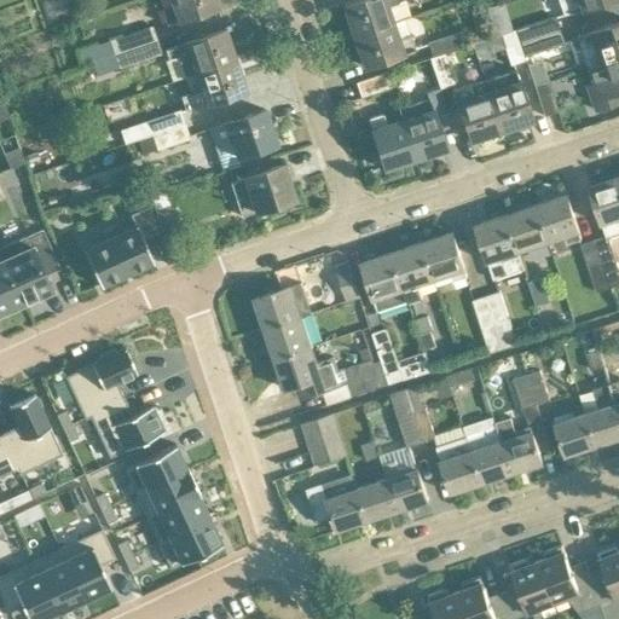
[(214,0),(171,0),(173,5),(161,10),(166,24),(217,6),(214,0)]
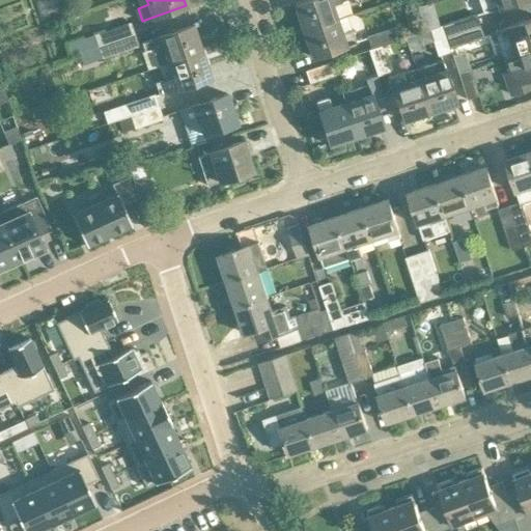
[(306,0),(295,4),(304,30),(337,19),(332,6),(342,2),(340,0),(306,0)]
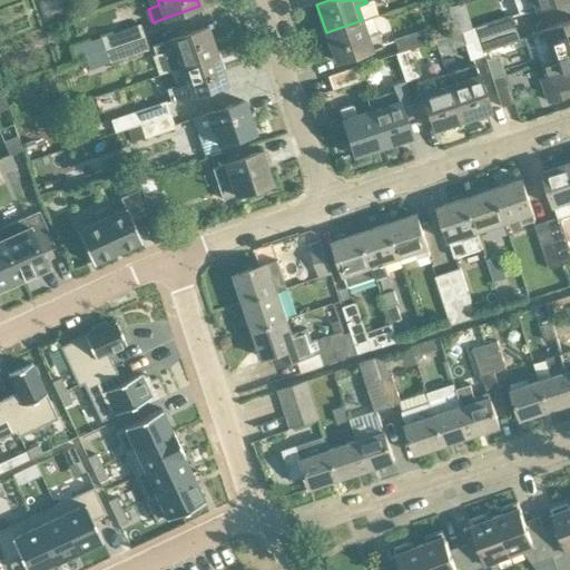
[(559,0),(514,0),(519,13),(559,0)]
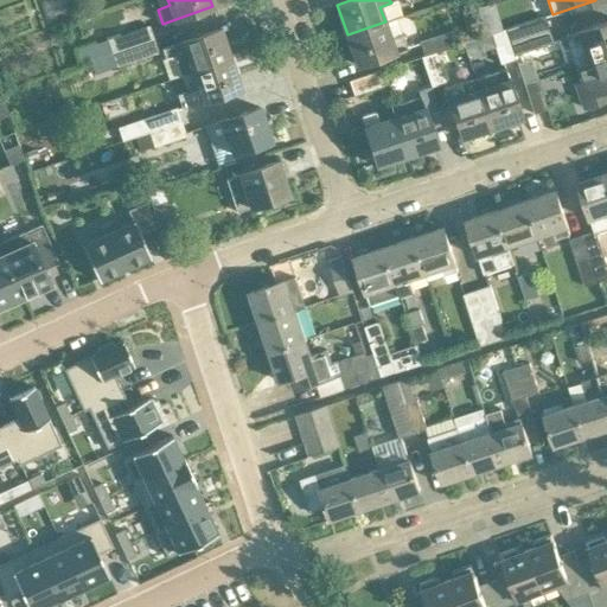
[(544,16),(505,29),(510,42),(549,29),(544,16)]
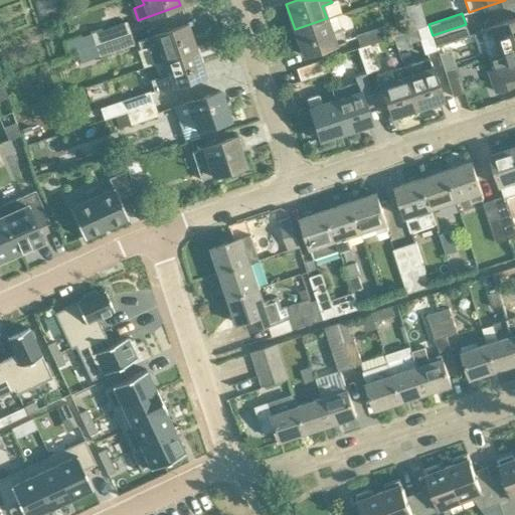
[(331,31),(327,18),(295,29),(303,55),(345,41),(340,28),(331,31)]
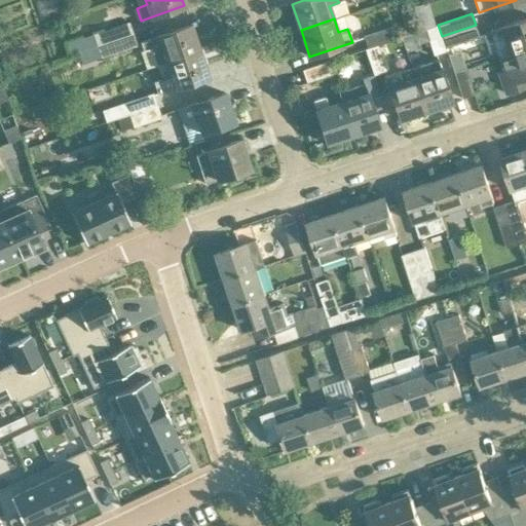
[(525,19),(489,31),(498,58),(499,57),(525,47),(525,19)]
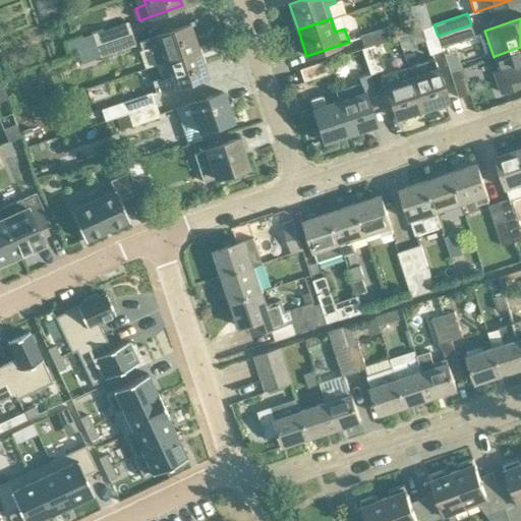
[(77,52),(104,43),(132,34),(128,22),(101,32),(66,44),(70,55),(77,52)]
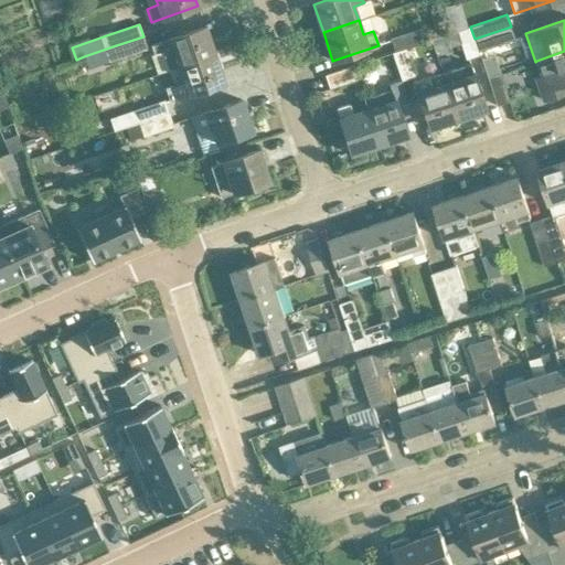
[(168,71),(179,66),(214,54),(204,27),(159,42),(159,44),(151,48),(153,56),(162,53),(168,71)]
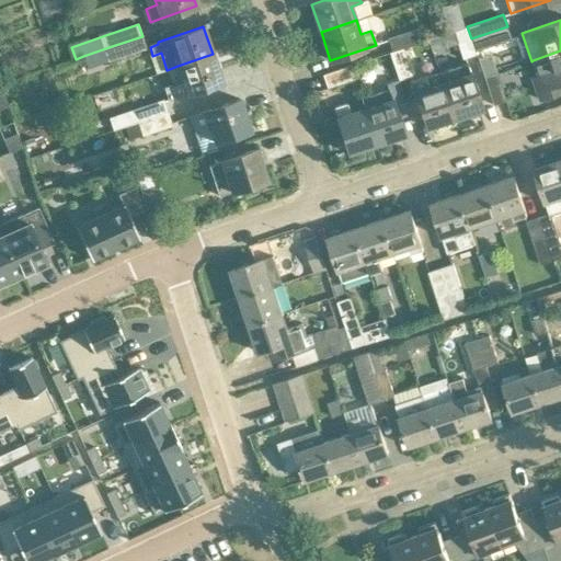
[(471,38),(467,26),(454,31),(464,59),(477,55),(476,52),(471,38)]
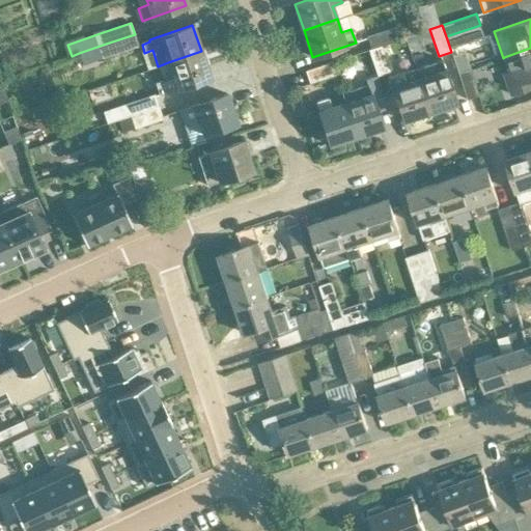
[(484,37),(480,25),(446,36),(450,49),(484,37)]
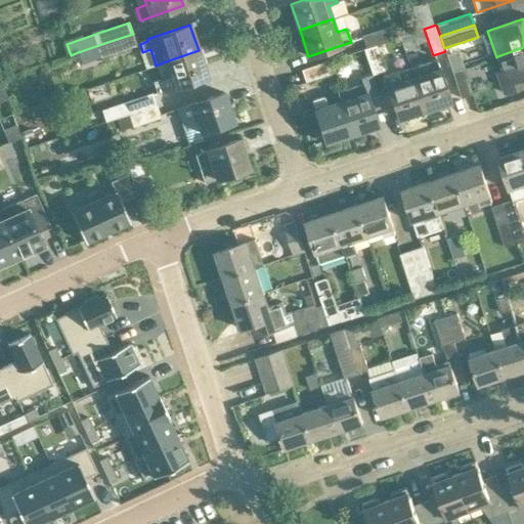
[(366,48),(376,44),(394,39),(390,27),(362,36),(366,48)]
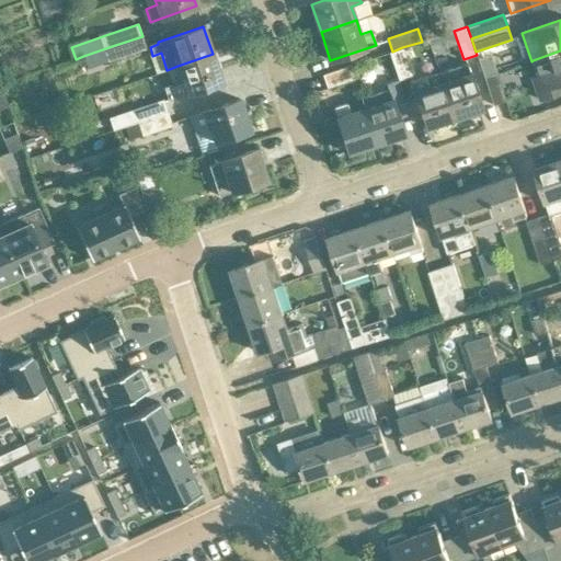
[(88,70),(110,63),(147,49),(142,36),(112,46),(83,56),(88,70)]
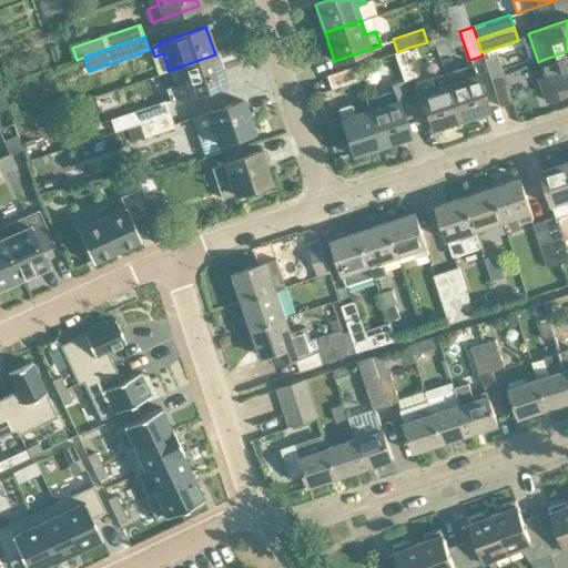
[(407,48),(397,52),(394,53),(403,81),(416,77),(407,48)]
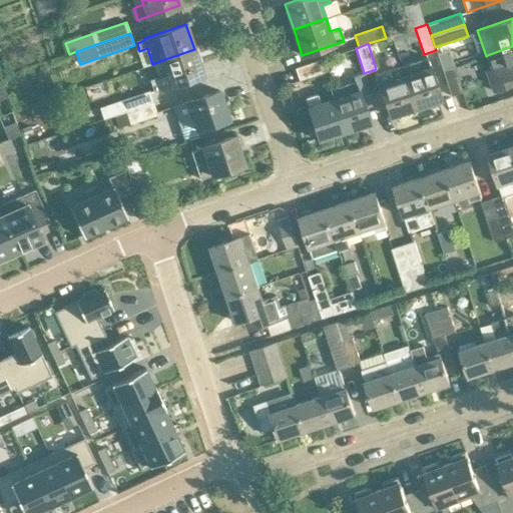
[(512,74),(512,46),(487,55),(493,72),(488,74),(494,90),(512,83),(512,80),(511,75),(512,74)]
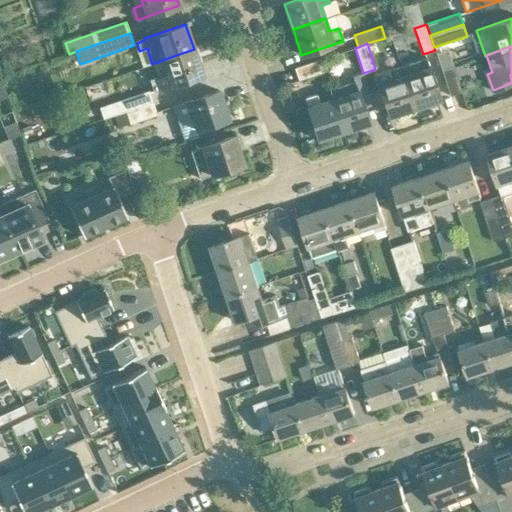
[(351,77),(363,73),(355,48),(342,52),(351,77)]
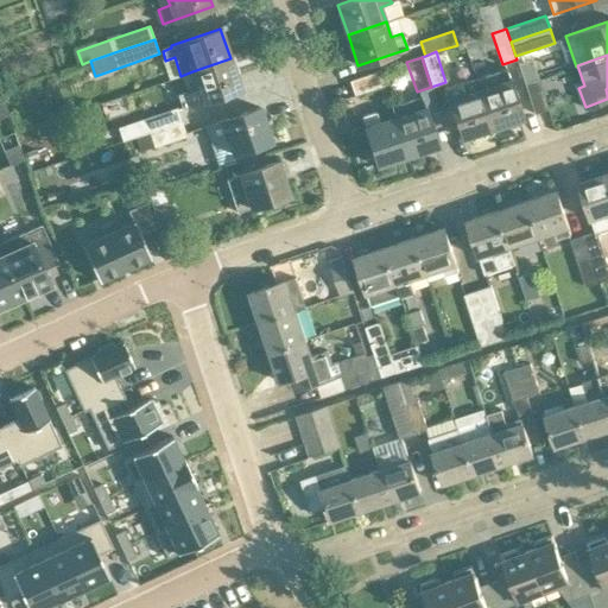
[(230,58),(192,71),(197,87),(187,90),(191,106),(241,89),(230,58)]
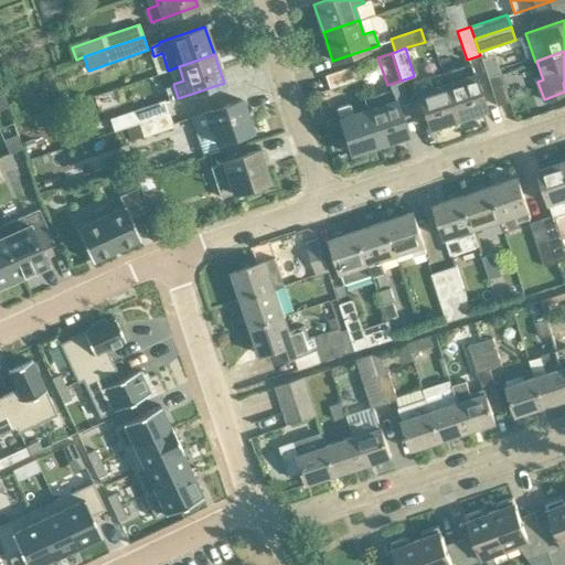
[(441,73),(446,84),(457,118),(486,109),(470,63),(441,73)]
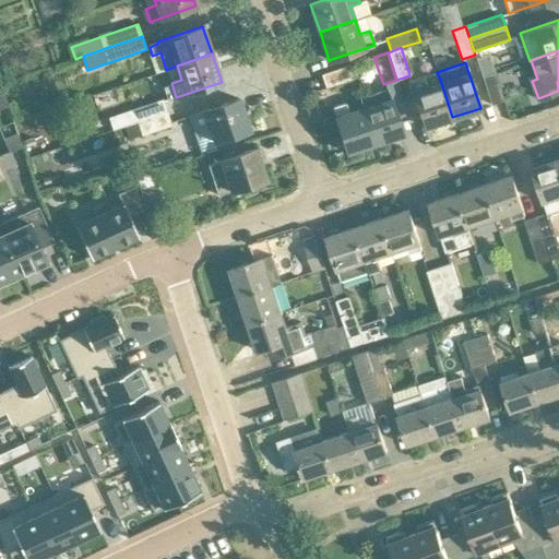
[(349,64),(321,74),(325,87),(354,79),(349,64)]
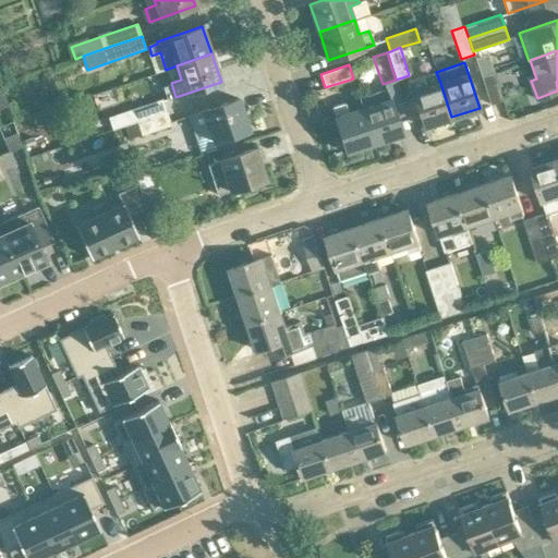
[(424,126),(451,117),(440,83),(436,72),(409,81),(424,126)]
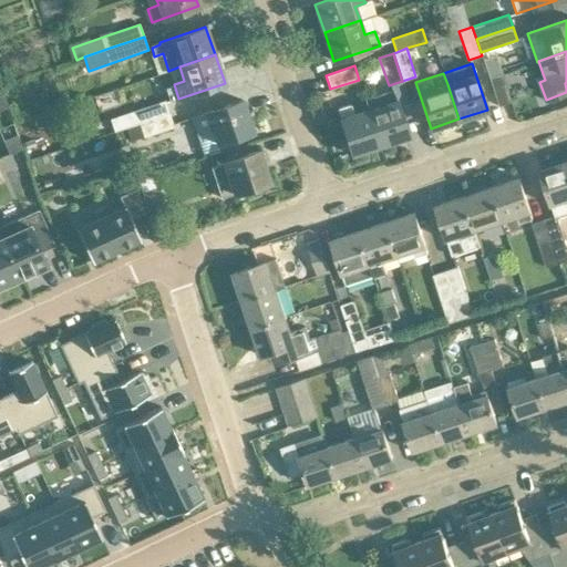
[(488,76),(498,105),(511,102),(502,73),(488,76)]
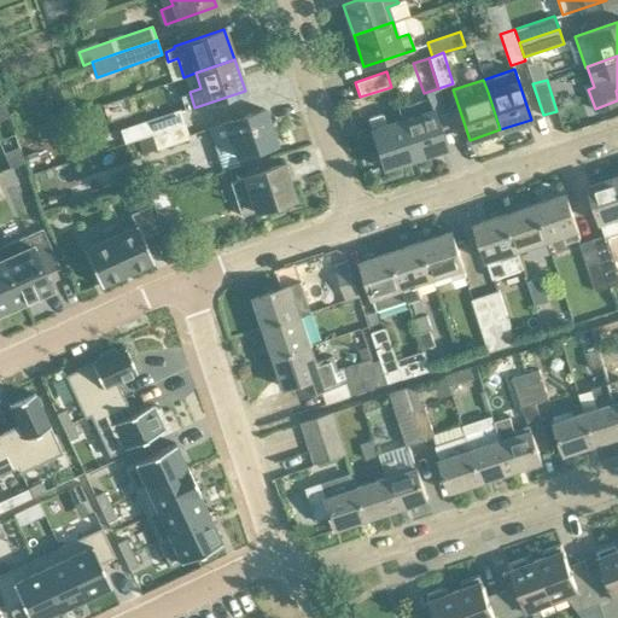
[(398,108),(402,120),(414,158),(445,147),(429,98),(398,108)]
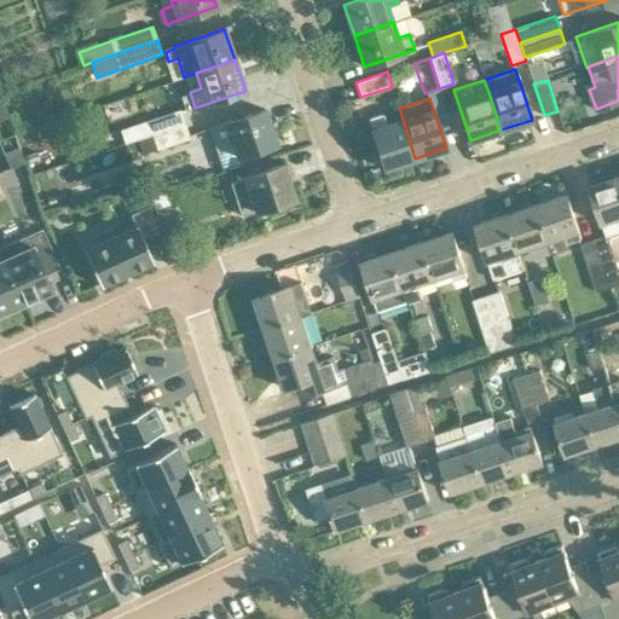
[(276,143),(265,109),(226,122),(212,127),(217,144),(232,139),(238,156),(276,143)]
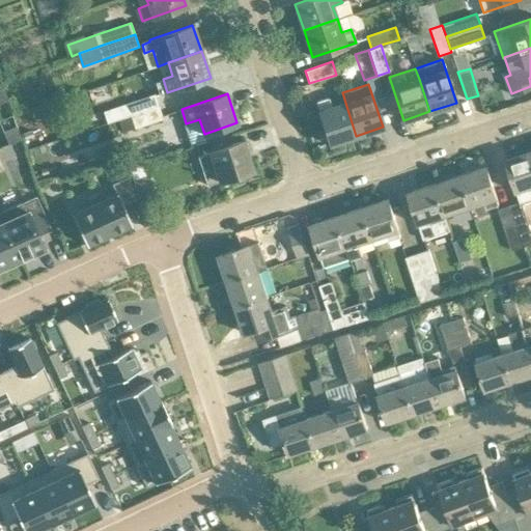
[(128,104),(131,115),(159,106),(155,94),(128,104)]
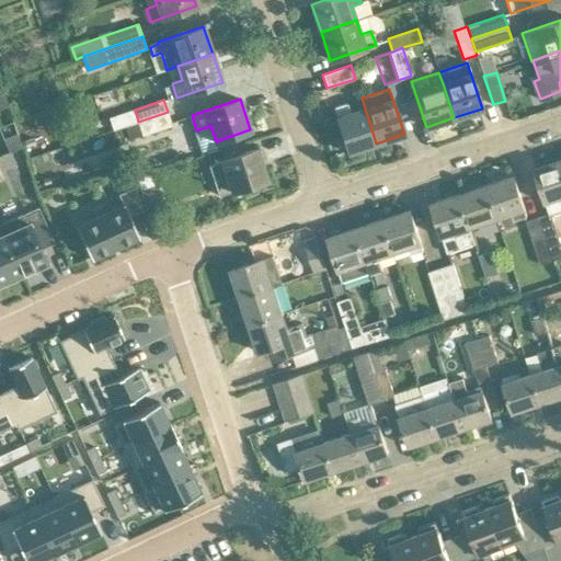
[(348,152),(376,144),(365,109),(351,114),(346,103),(333,107),(348,152)]
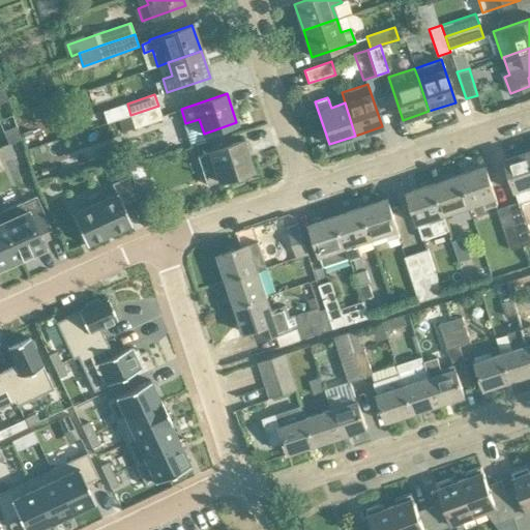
[(115,136),(136,128),(163,119),(158,106),(130,115),(111,122),(115,136)]
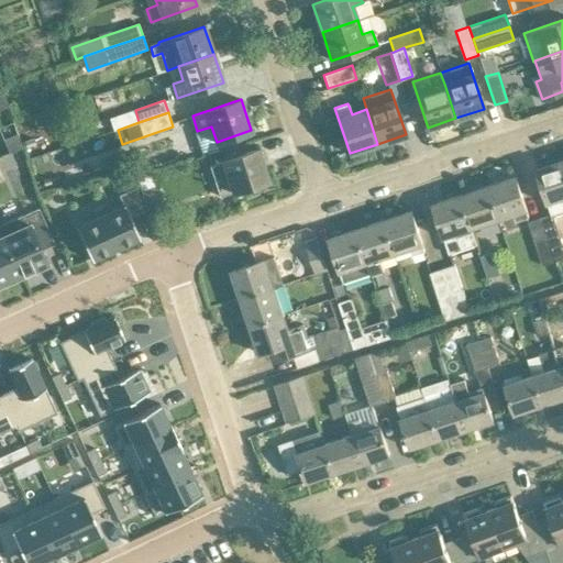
[(233,191),(235,191),(268,180),(257,148),(222,161),(209,165),(214,180),(228,176),(233,191)]
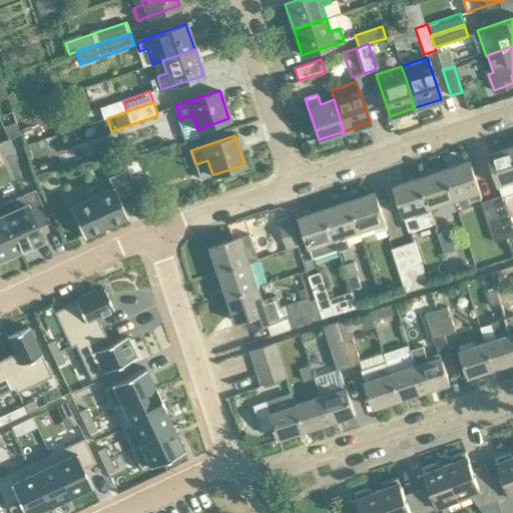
[(512,146),(489,154),(501,190),(512,187),(510,180),(512,179),(512,146)]
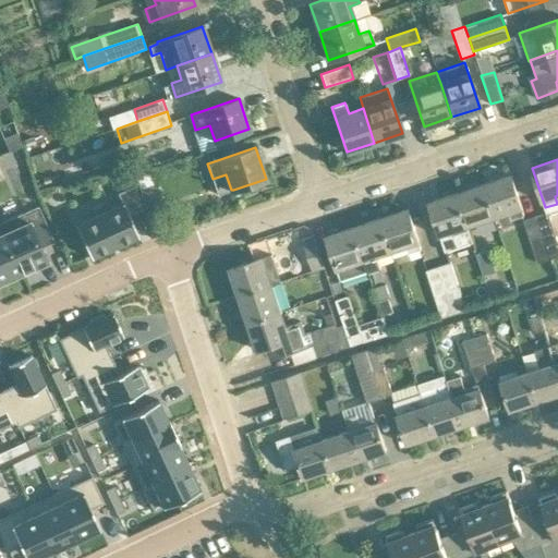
[(483,184),(494,217),(509,211),(511,219),(524,215),(511,174),(483,184)]
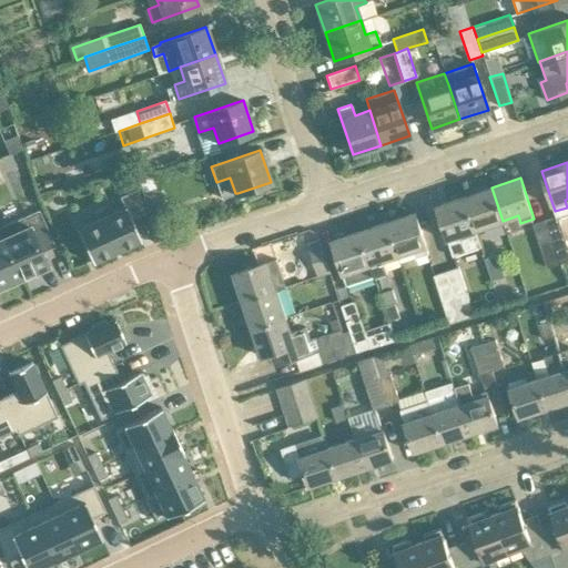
[(138,188),(135,189),(119,196),(124,208),(79,229),(78,227),(77,229),(92,262),(93,261),(139,240),(140,240),(141,240),(131,219),(145,212),(138,188)]
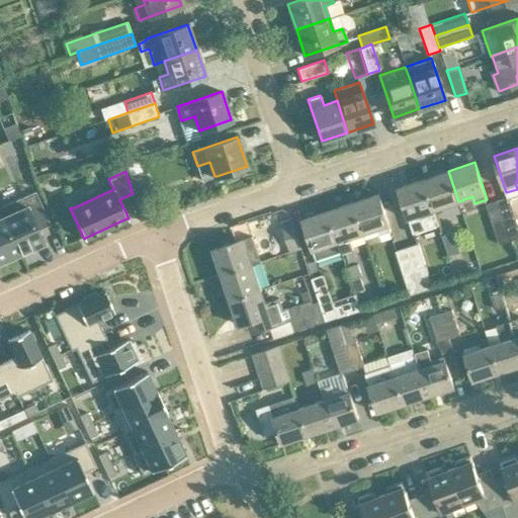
[(143,171),(130,175),(138,202),(152,197),(143,171)]
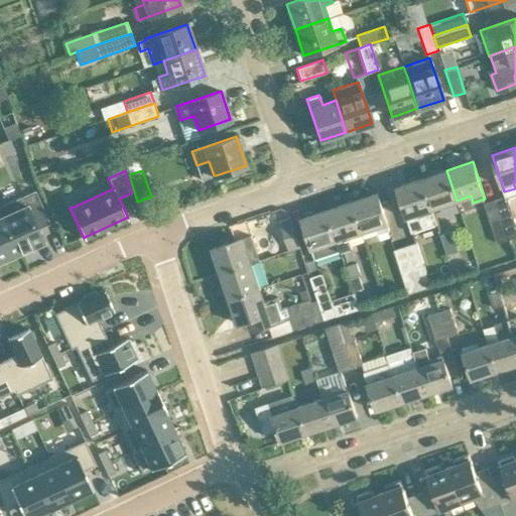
[(446,170),(422,178),(431,209),(457,201),(446,170)]
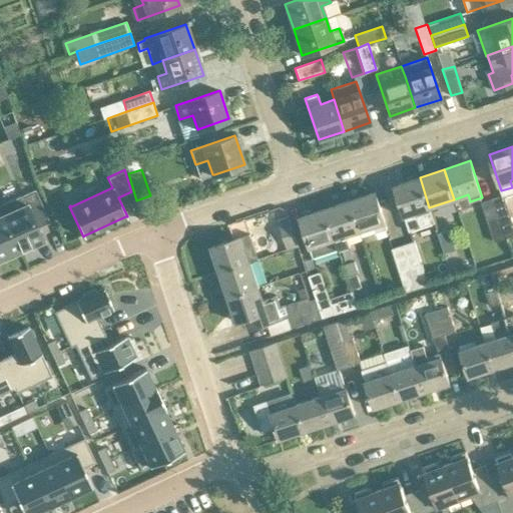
[(435,223),(429,207),(420,177),(394,185),(410,232),(435,223)]
